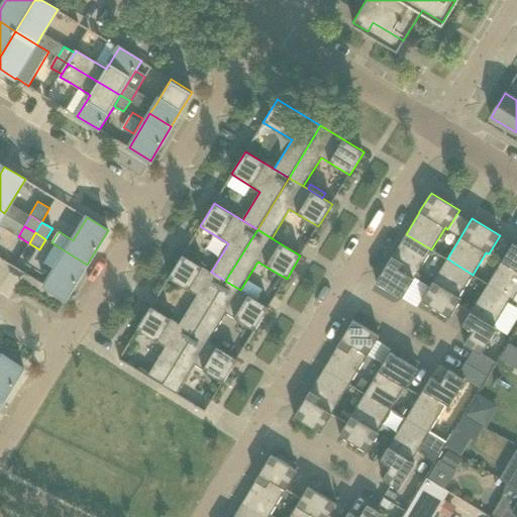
[(418,273),(431,249),(406,234),(392,256),(376,283),(402,298),(413,280),(418,273)]
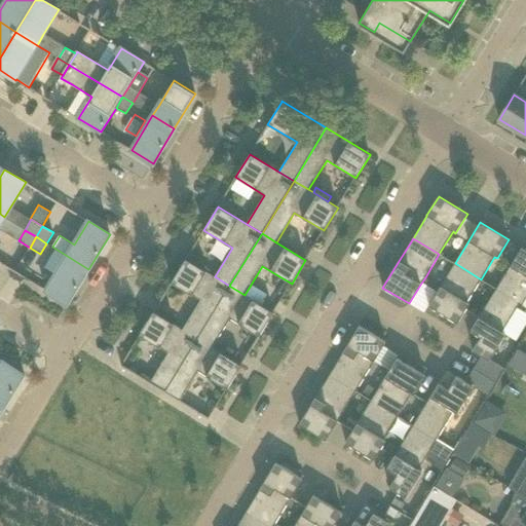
[(525,249),(522,247),(496,289),(520,303),(523,304),(525,299),(525,249)]
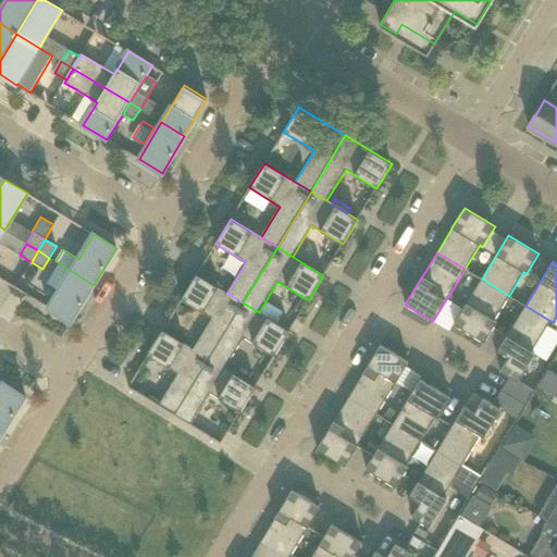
[(48,283),(59,291),(48,308),(71,322),(94,285),(59,263),(48,283)]
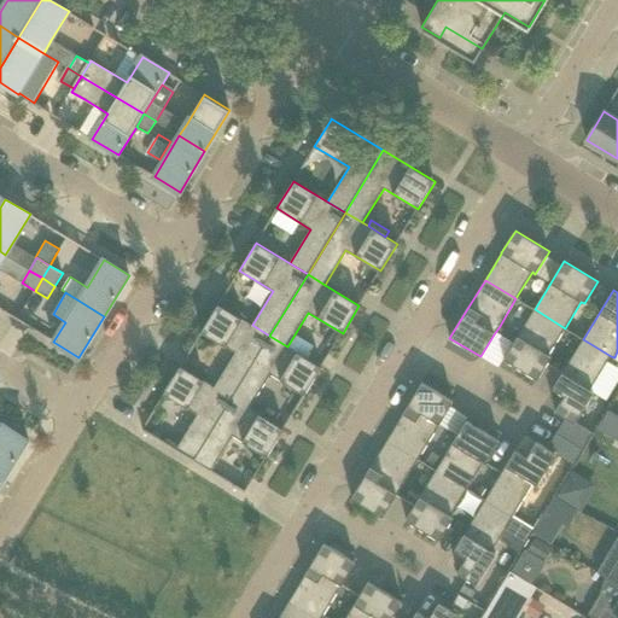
[(269,336),(252,325),(219,304),(202,332),(235,353),(215,386),(232,397),(269,336)]
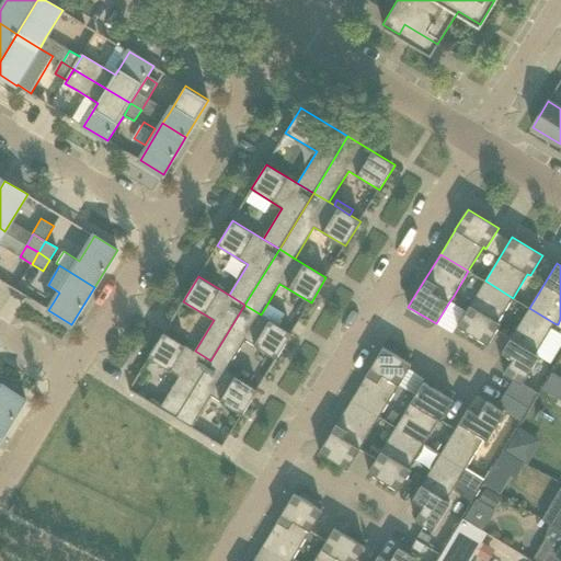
[(457,327),(488,344),(501,324),(497,322),(513,298),(485,281),(470,306),(465,313),(457,327)]
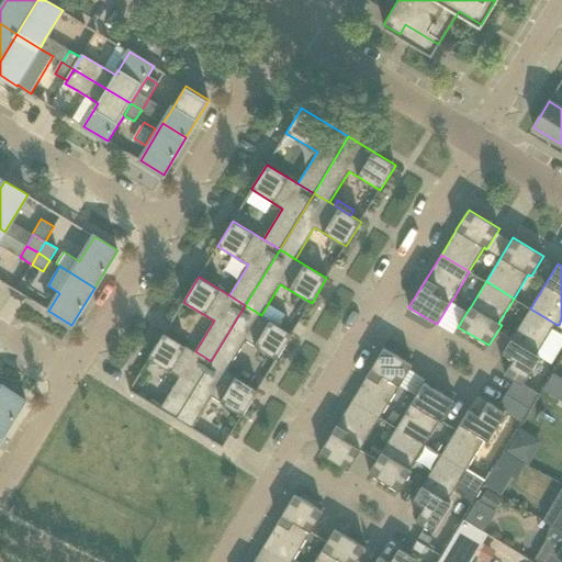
[(449,304),(465,314),(471,306),(454,296),(449,304)]
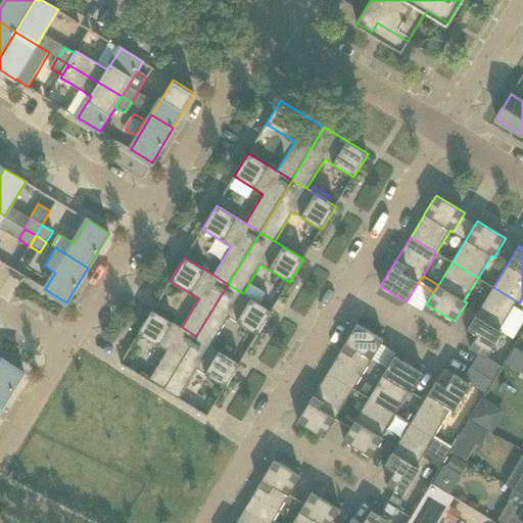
[(257,334),(272,311),(243,293),(228,284),(196,336),(211,345),(229,317),(257,334)]
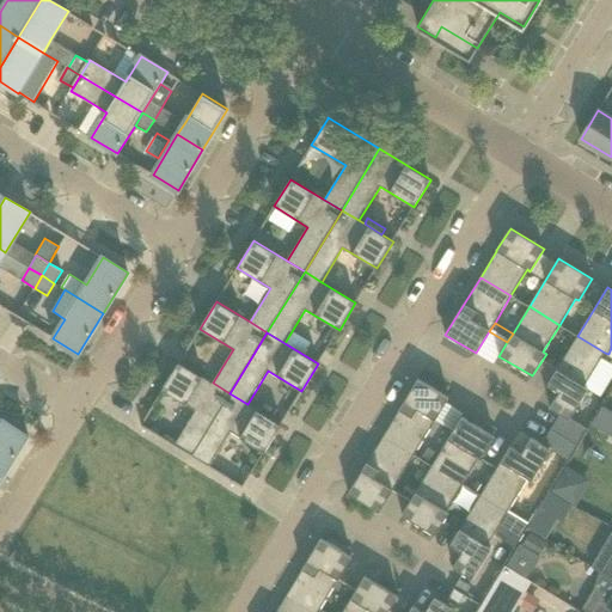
[(550,408),(560,415),(551,429),(577,445),(586,430),(569,420),(588,389),(585,386),(605,353),(577,336),(548,385),(560,392),(550,408)]
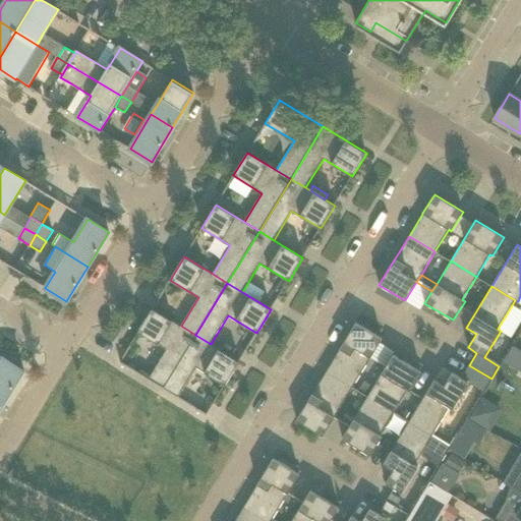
[(138,332),(167,349),(149,380),(163,389),(195,335),(181,326),(152,308),(138,332)]
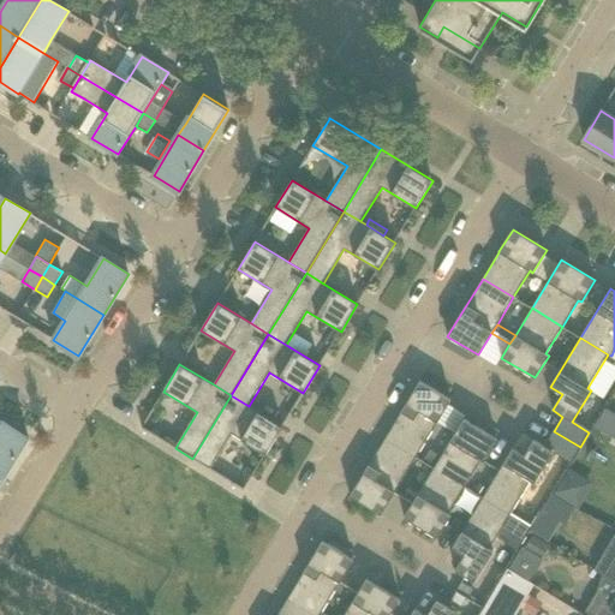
[(401,412),(386,439),(416,458),(451,400),(421,381),(401,412)]
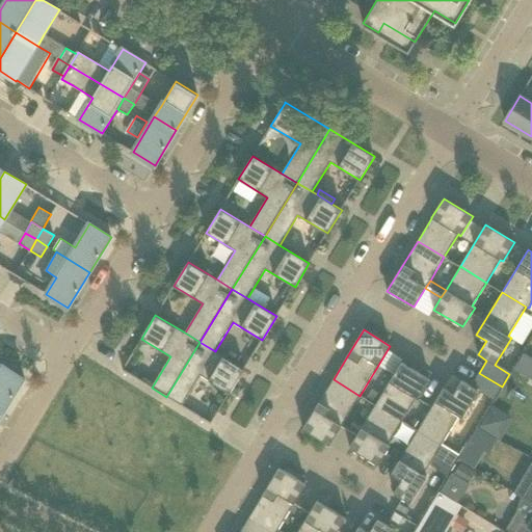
[(230,393),(244,369),(215,351),(200,342),(166,397),(182,405),(201,375),(230,393)]
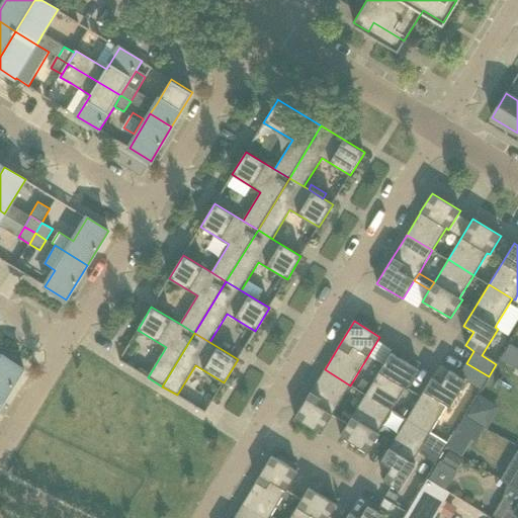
[(517,348),(512,345),(502,361),(517,370),(517,348)]
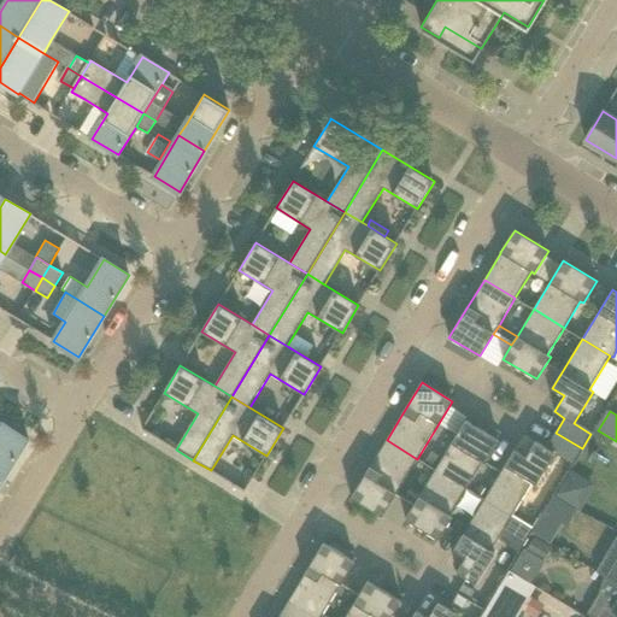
[(499,441),(465,421),(442,458),(435,470),(466,488),(482,462),(486,463),(499,441)]
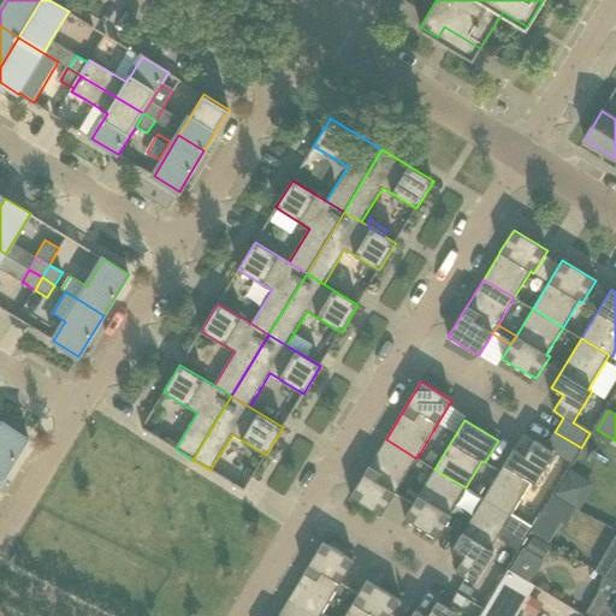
[(3,424),(0,427),(0,477),(4,479),(29,438),(4,422),(3,424)]
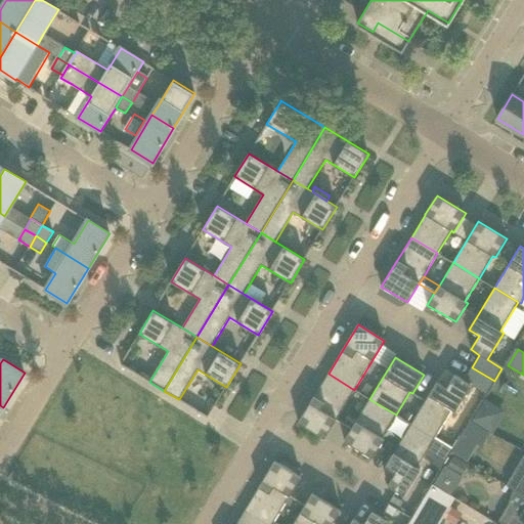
[(314,396),(298,423),(324,439),(354,390),(329,374),(314,396)]
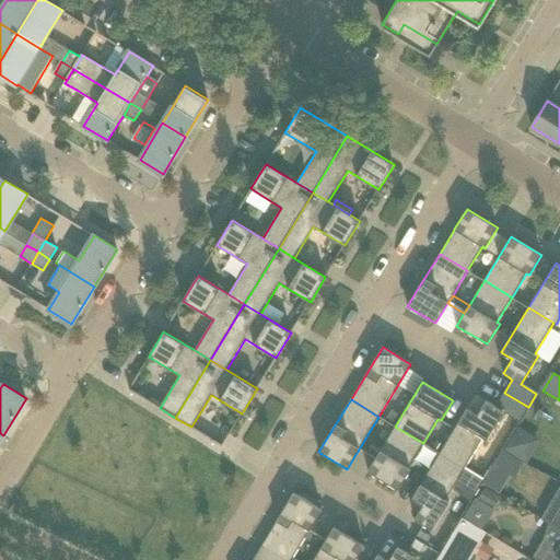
[(487,440),(504,411),(496,407),(487,401),(478,416),(467,408),(440,454),(465,469),(483,439),(487,440)]
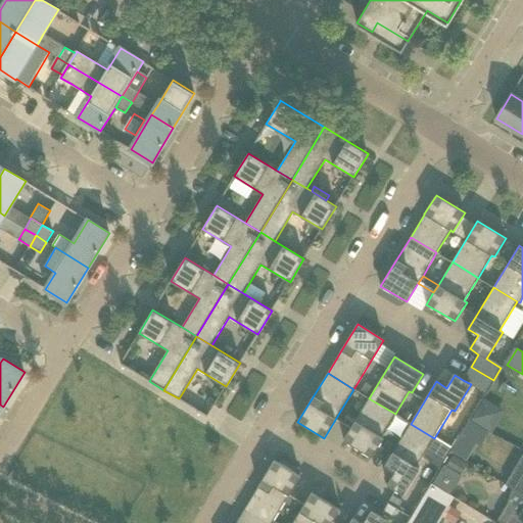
[(369,398),(375,388),(366,383),(360,392),(369,398)]
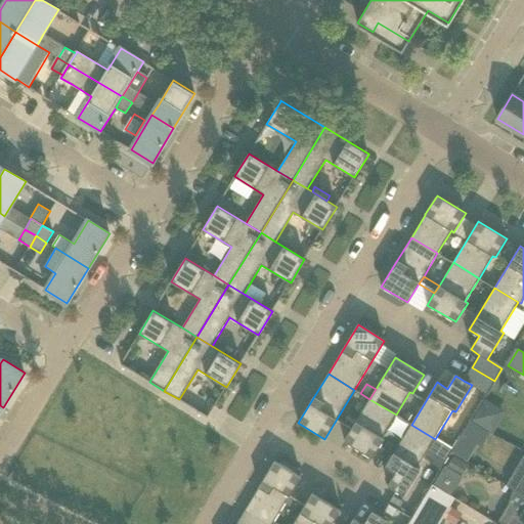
[(344,441),(373,459),(385,439),(382,438),(396,415),(369,399),(344,441)]
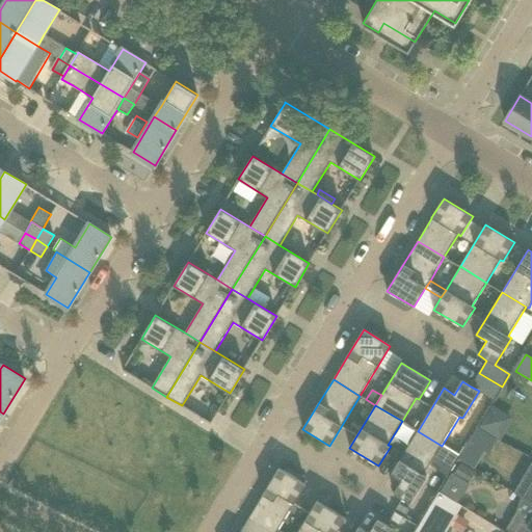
[(417,430),(421,424),(415,420),(410,426),(417,430)]
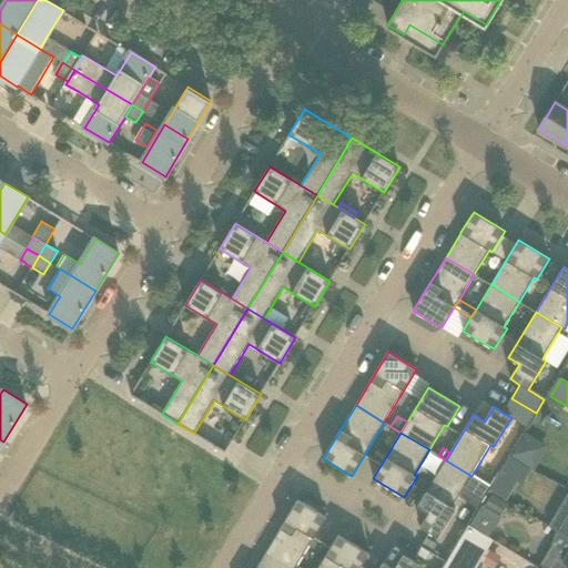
[(429,513),(421,527),(438,537),(456,508),(453,506),(472,476),(446,460),(430,484),(426,493),(418,506),(429,513)]
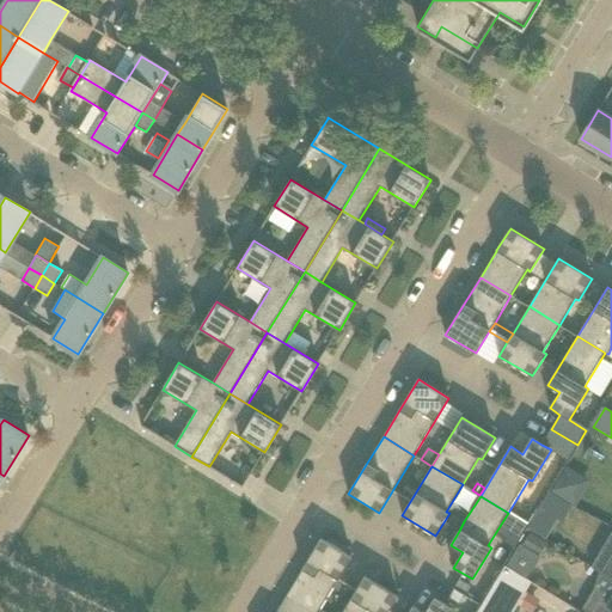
[(454,515),(451,521),(448,525),(459,531),(464,521),(454,515)]
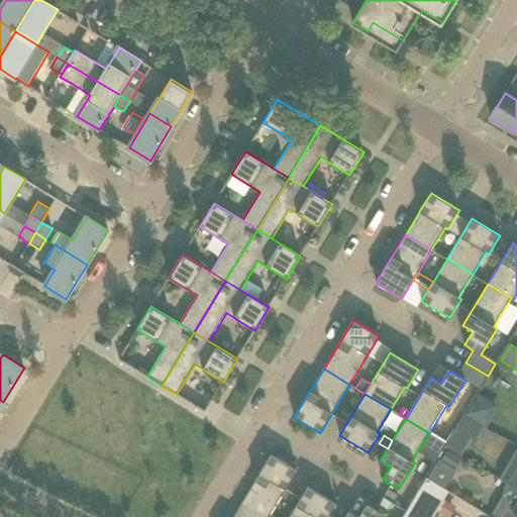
[(500,479),(507,483),(516,489),(516,448),(500,479)]
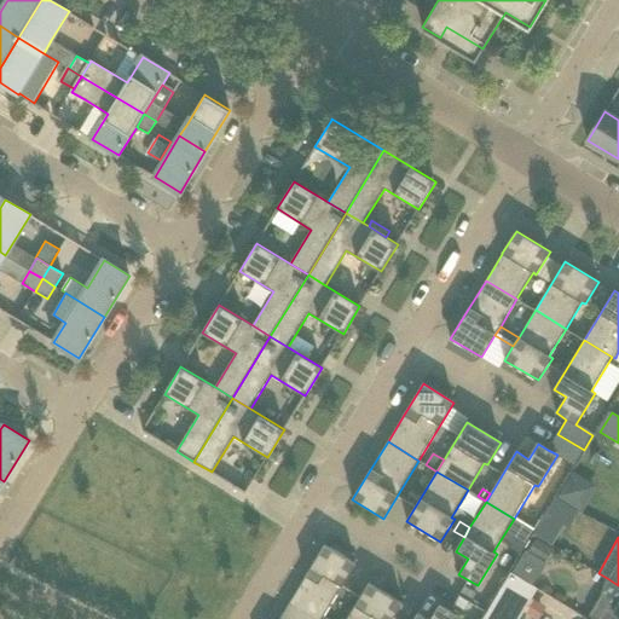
[(306,576),(289,603),(314,618),(322,618),(324,615),(356,563),(324,544),(306,576)]
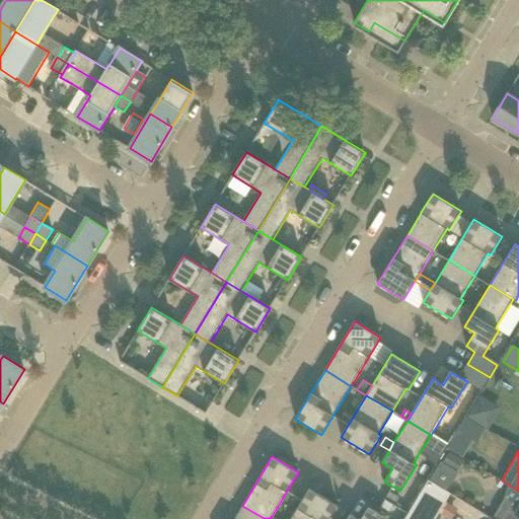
[(429,479),(417,500),(439,513),(446,502),(451,494),(429,479)]
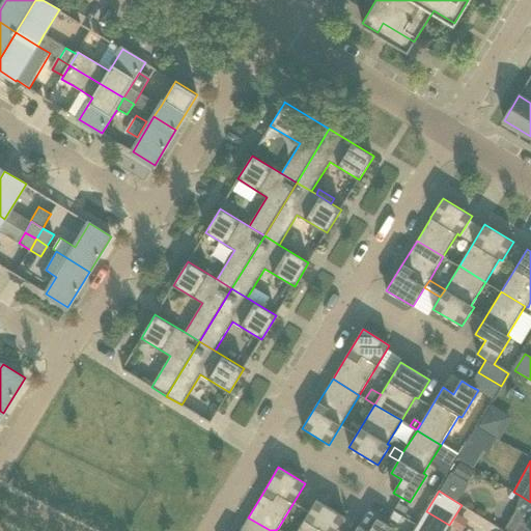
[(530,530),(530,502),(521,496),(518,508),(505,528),(509,530),(530,530)]
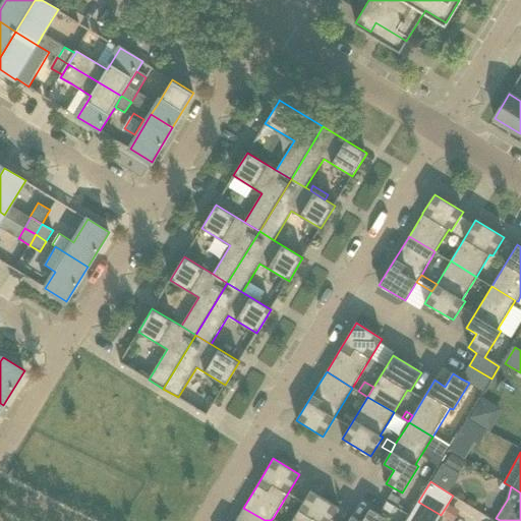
[(330,520),(339,508),(310,490),(292,520),(330,520)]
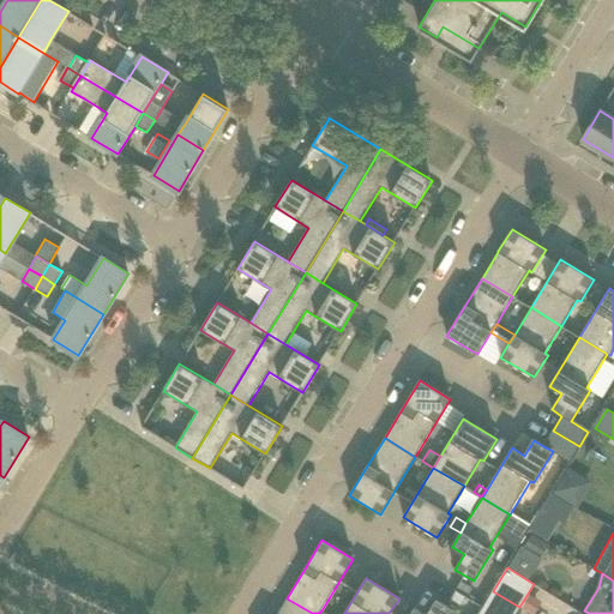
[(457,590),(468,596),(473,588),(462,582),(457,590)]
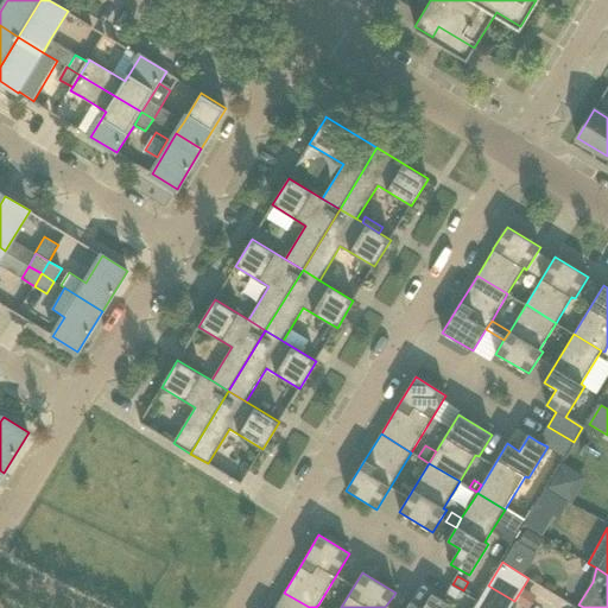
[(455,599),(460,591),(451,587),(447,594),(455,599)]
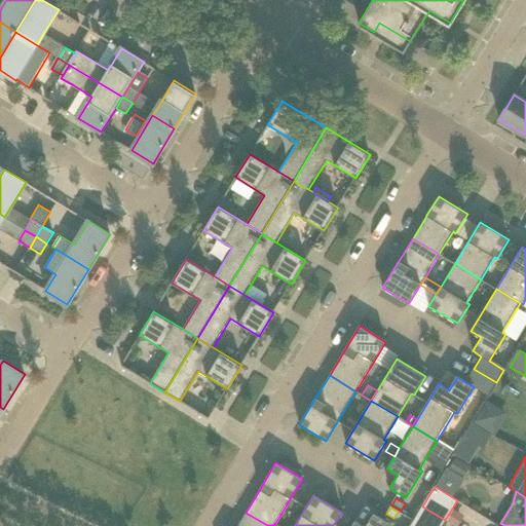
[(454,525),(457,525),(464,516),(452,509),(445,520),(454,525)]
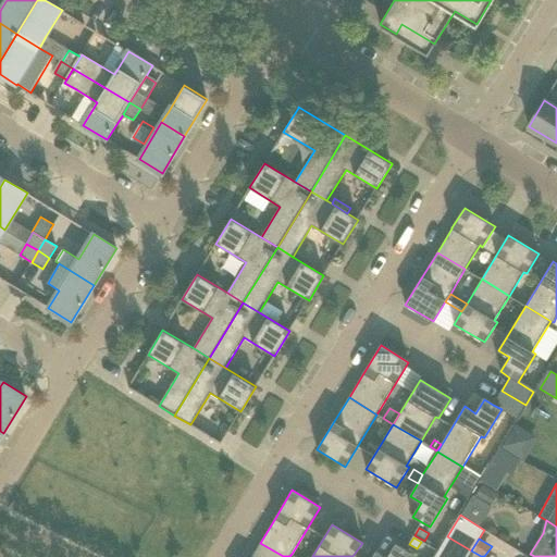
[(251,556),(283,556),(260,543),(251,556)]
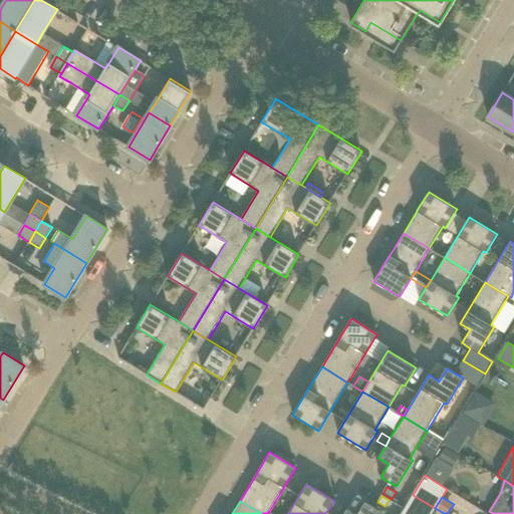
[(357,513),(355,513),(347,509),(343,513),(379,513),(381,512),(365,502),(357,513)]
